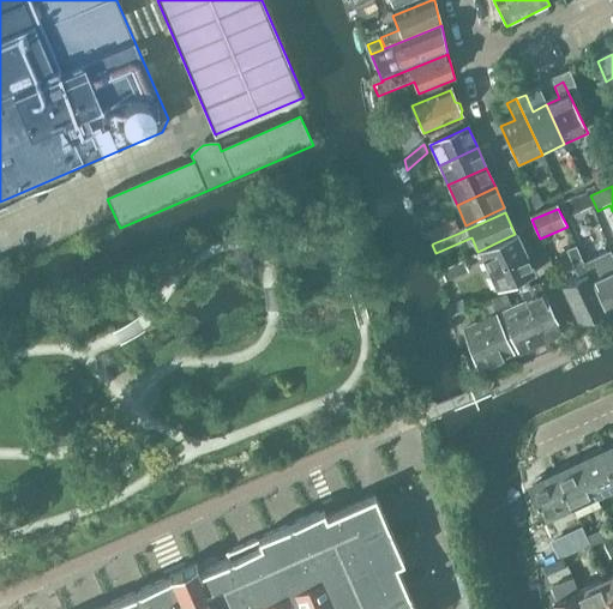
[(452,224),(428,234),(433,243),(457,234),(452,224)]
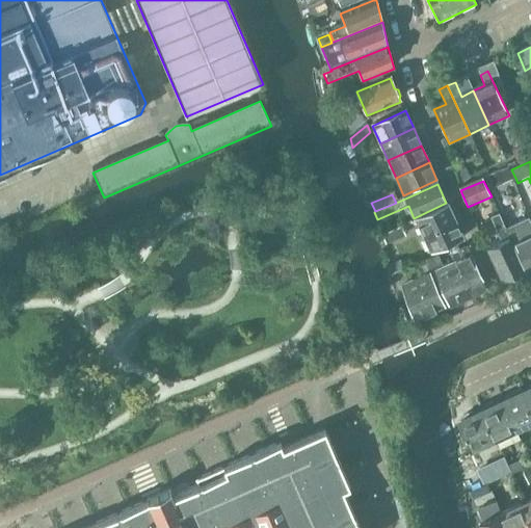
[(416,221),(424,238),(456,223),(448,206),(416,221)]
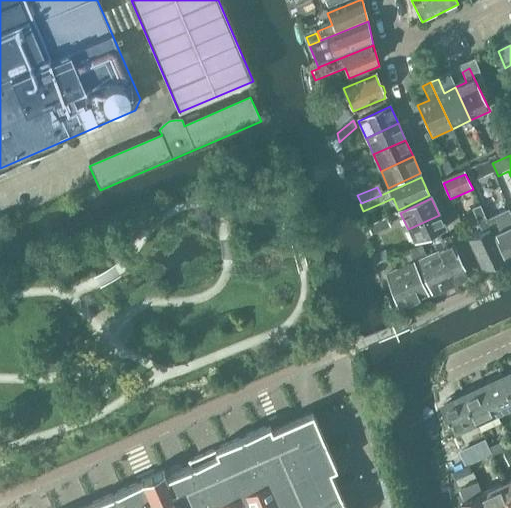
[(472,211),(483,234),(491,231),(488,225),(480,207),(472,211)]
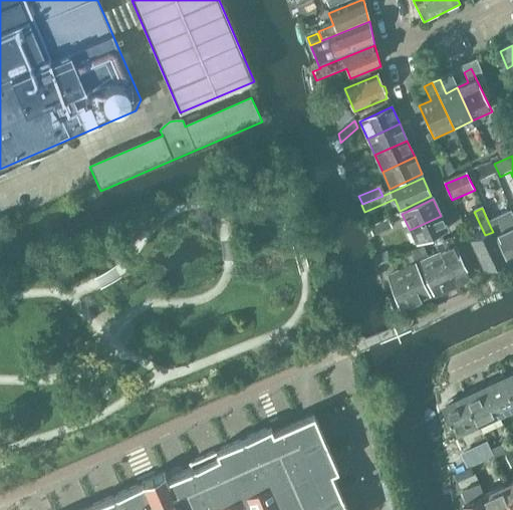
[(441,216),(410,230),(417,247),(449,232),(441,216)]
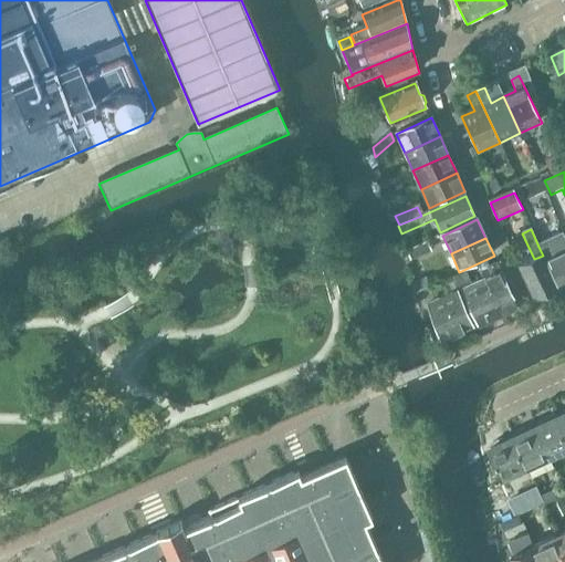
[(407,251),(411,261),(432,252),(428,241),(407,251)]
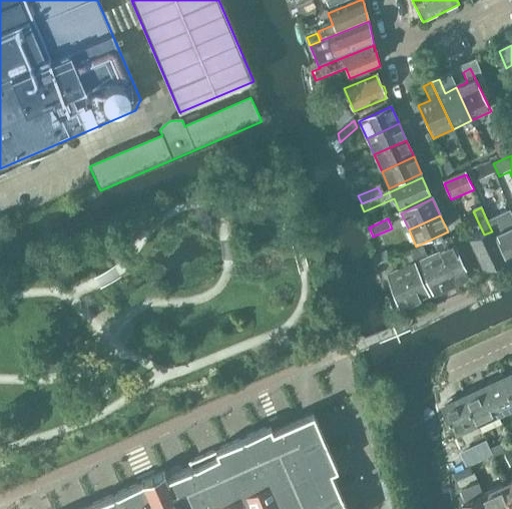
[(511,228),(504,232),(499,220),(489,225),(492,231),(506,263),(511,260),(511,228)]
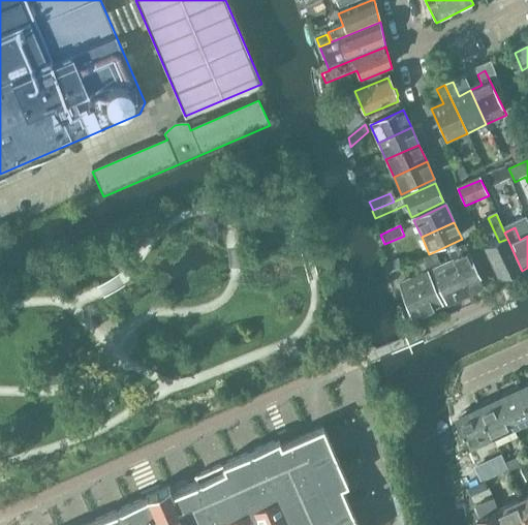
[(507,239),(499,242),(485,249),(499,281),(522,271),(507,239)]
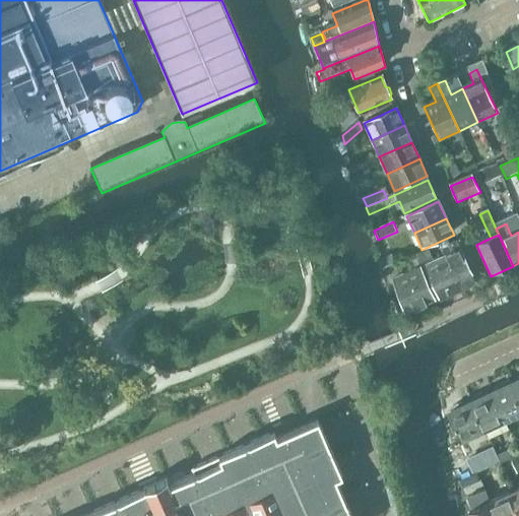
[(452,254),(443,258),(457,292),(476,282),(457,242),(448,246),(452,254)]
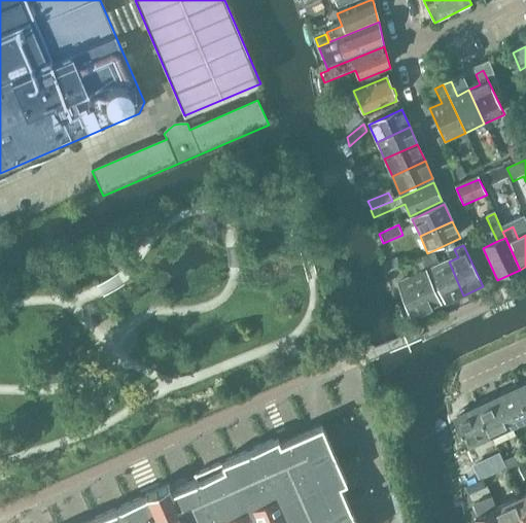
[(424,259),(426,266),(445,304),(463,295),(449,262),(440,266),(433,254),(424,259)]
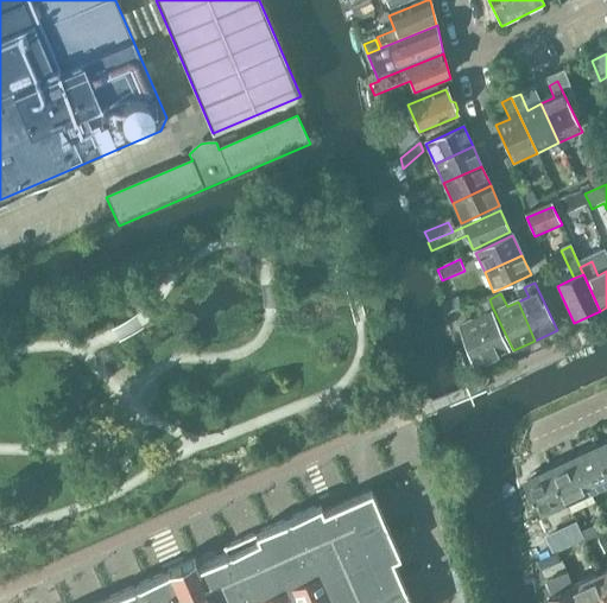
[(482,311),(492,306),(489,299),(488,298),(479,303),(482,311)]
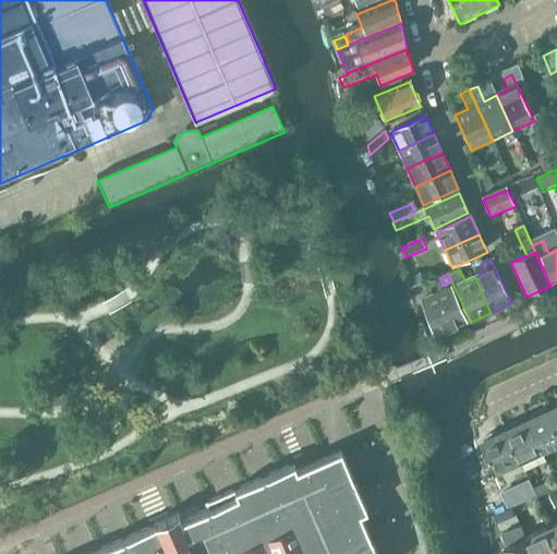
[(451,288),(436,294),(450,330),(468,323),(451,288)]
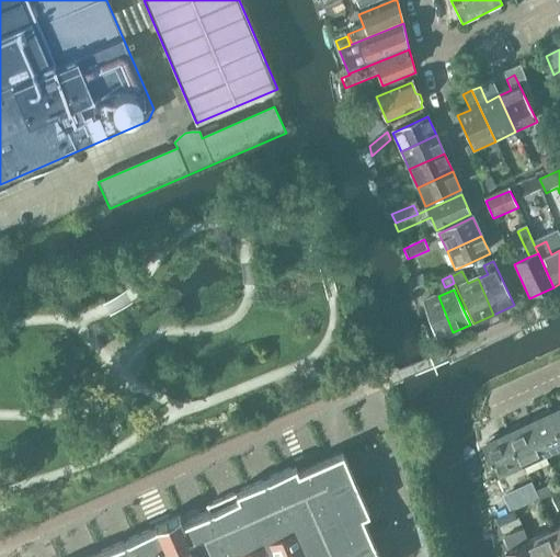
[(453,332),(438,296),(423,303),(436,340),(453,332)]
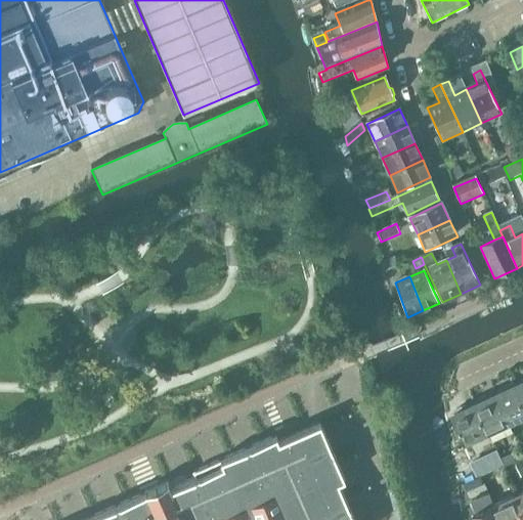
[(506,393),(496,397),(511,426),(522,420),(522,398),(518,388),(516,388),(515,387),(505,391),(506,393)]
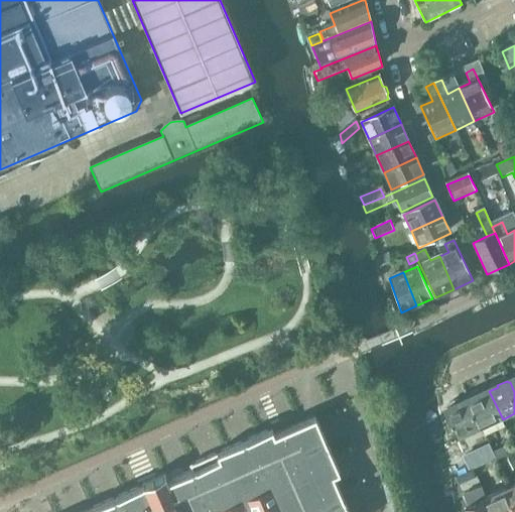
[(471,399),(469,400),(482,429),(503,419),(489,391),(481,395),(480,393),(470,397),(471,399)]
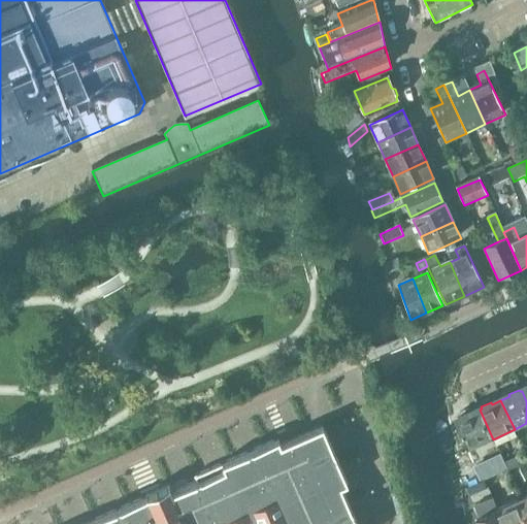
[(493,439),(480,410),(471,414),(470,412),(461,416),(462,418),(459,419),(472,449),(493,439)]
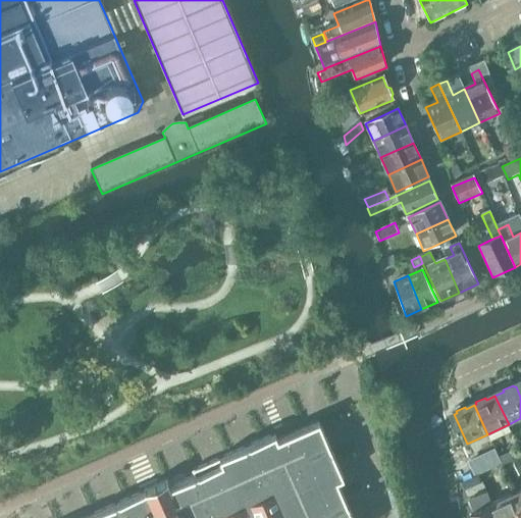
[(142,494),(86,517),(348,517),(333,482),(340,479),(316,424),(274,443),(272,436),(191,472),(193,478),(145,501),(142,494)]
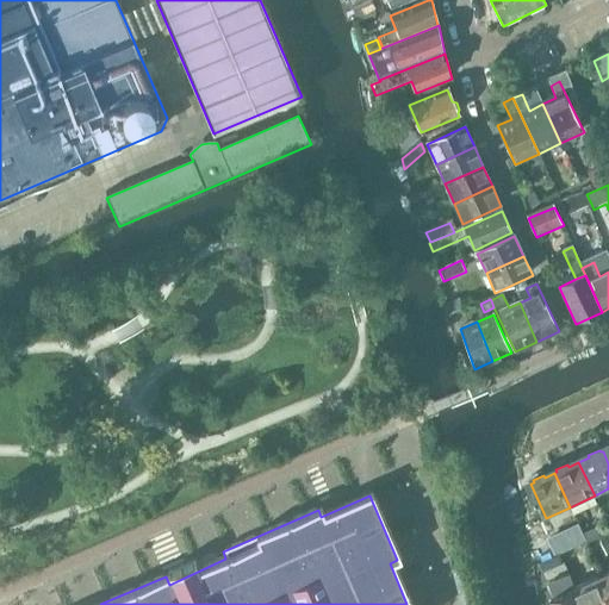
[(597,530),(583,536),(588,546),(602,541),(597,530)]
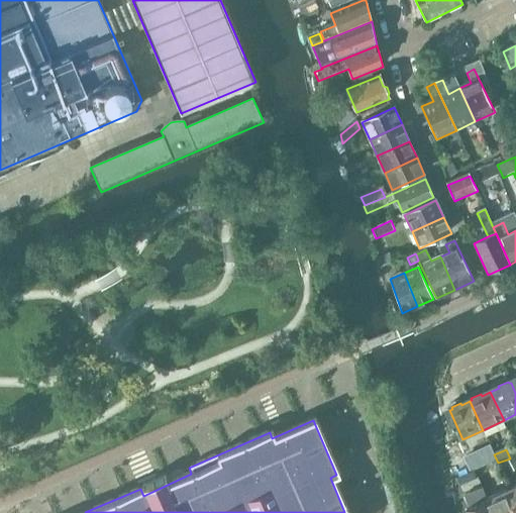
[(498,463),(494,454),(474,463),(478,472),(498,463)]
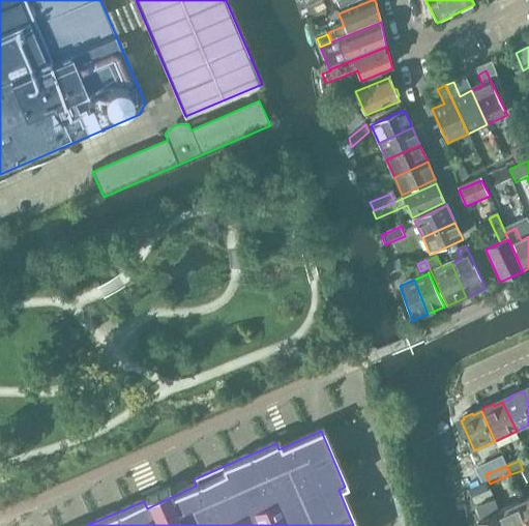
[(471,491),(477,497),(492,492),(489,484),(471,491)]
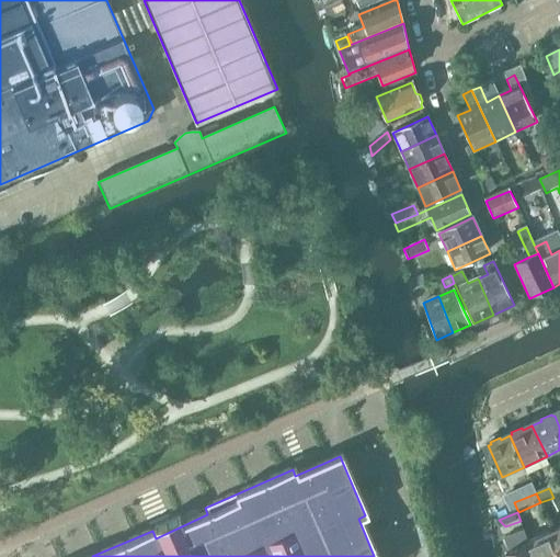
[(522,523),(525,531),(536,556),(559,556),(559,550),(552,534),(539,540),(530,520),(522,523)]
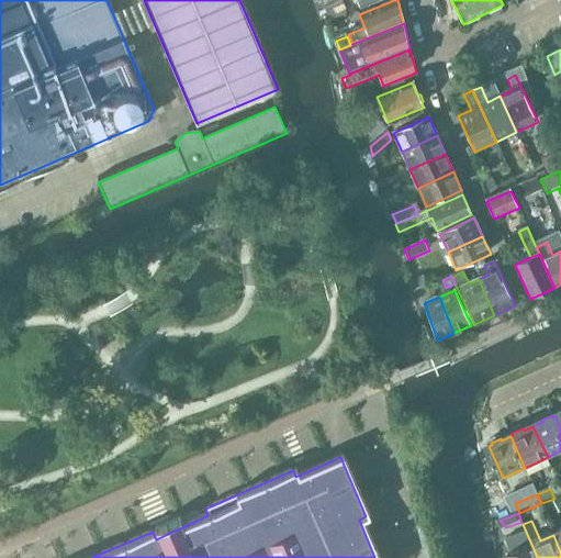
[(537,557),(526,532),(505,542),(511,554),(508,555),(509,557),(537,557)]
